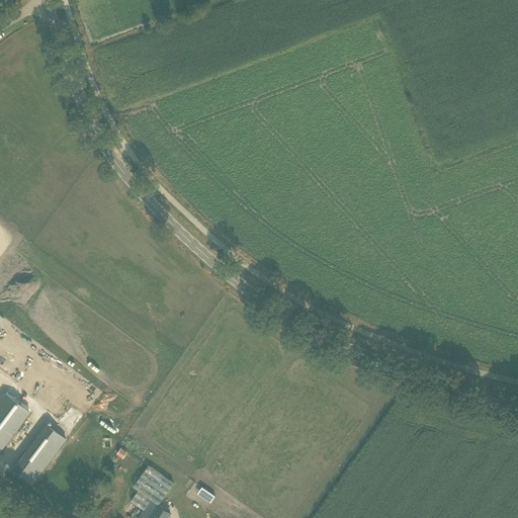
[(0,401),(0,451),(29,413),(5,395),(0,401)]
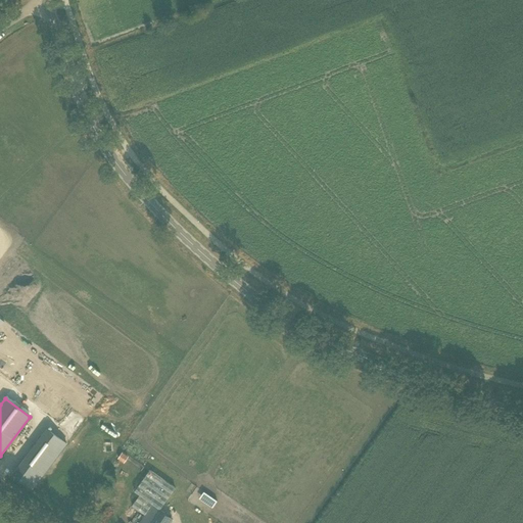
[(66,444),(46,429),(12,474),(32,489),(66,444)]
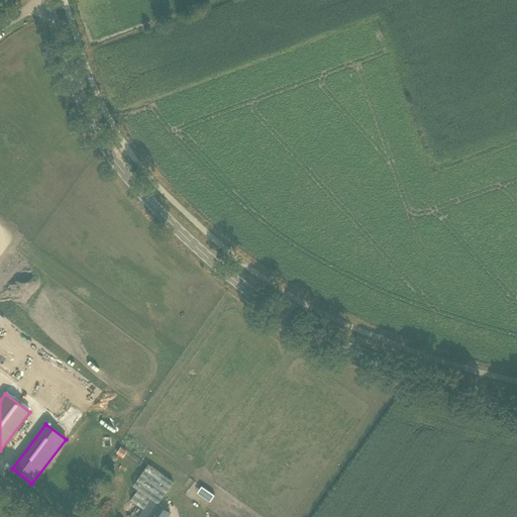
[(120,446),(116,453),(122,457),(126,450),(120,446)]
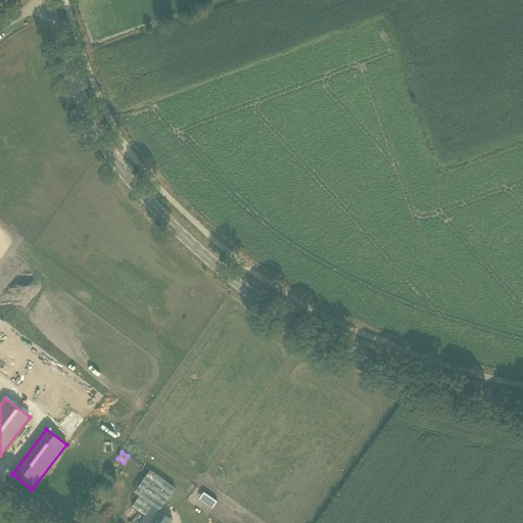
[(169,522),(172,518),(159,510),(164,503),(175,488),(149,470),(134,491),(139,495),(132,506),(136,509),(144,514),(138,522),(169,522)]
